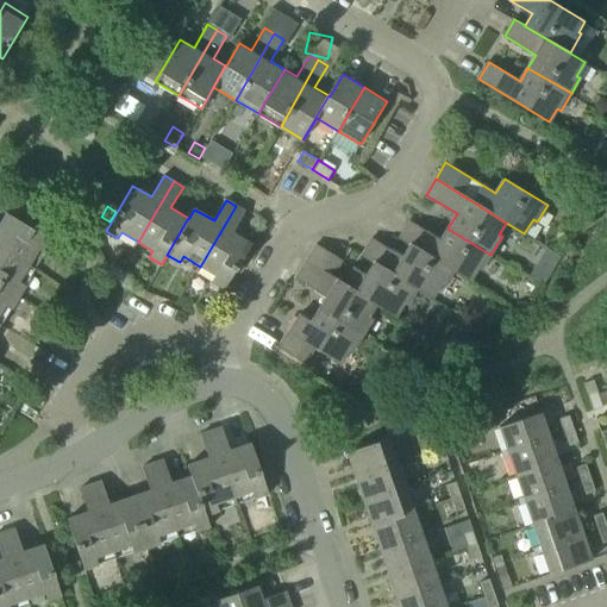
[(245,211),(236,206),(200,267),(216,275),(213,281),(225,288),(246,252),(251,244),(232,232),(245,211)]
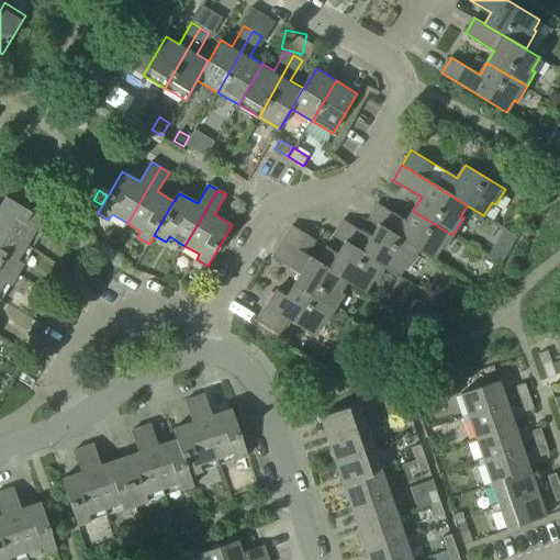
[(43,233),(49,221),(8,196),(0,208),(0,210),(1,212),(0,214),(0,264),(18,275),(25,262),(20,259),(37,230),(43,233)]
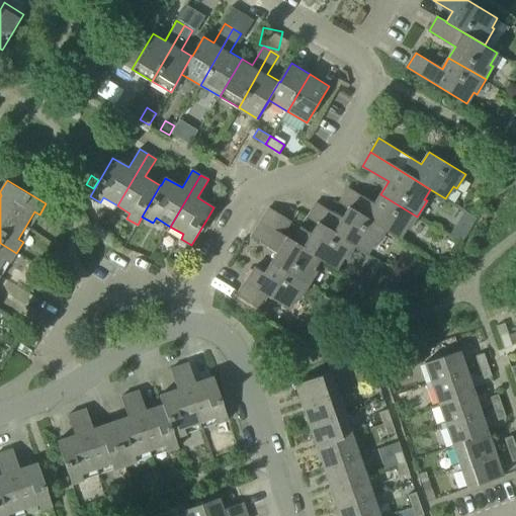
[(417,217),(380,194),(375,203),(349,187),(340,202),(349,208),(385,231),(400,240),(407,228),(410,229),(417,217)]
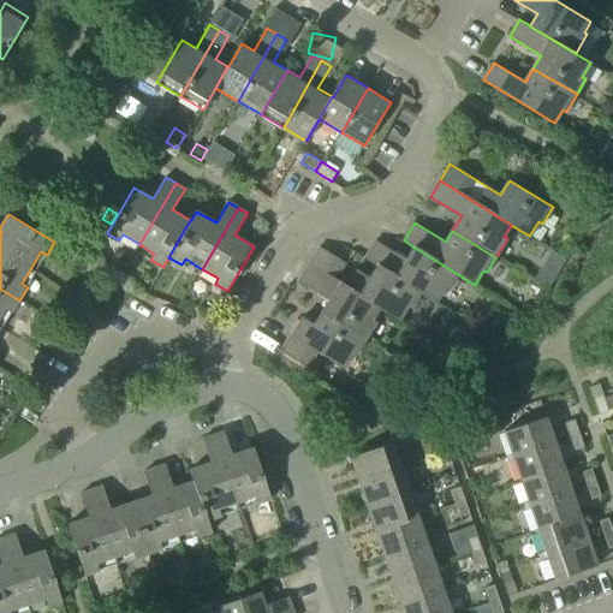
[(458,274),(415,248),(408,260),(376,240),(365,257),(378,265),(422,293),(436,302),(445,289),(448,291),(458,274)]
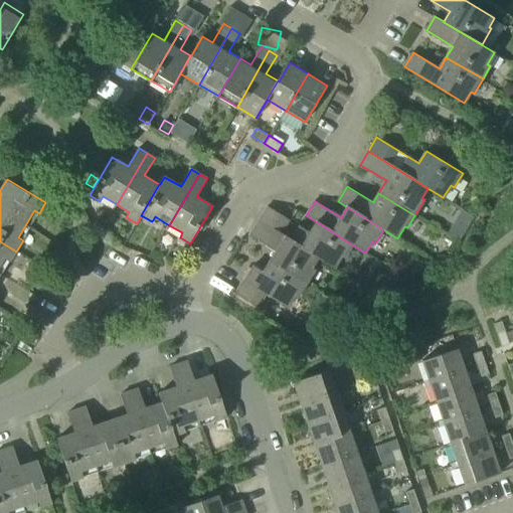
[(268,206),(260,220),(317,258),(335,269),(342,257),(345,259),(353,245),(316,221),(309,233),(299,227),(292,238),(281,231),(289,218),(268,206)]
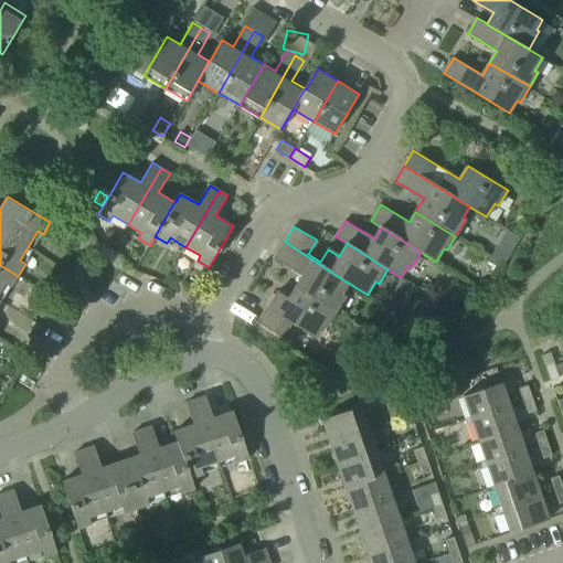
[(348,283),(285,242),(276,257),(303,274),(295,286),(336,311),(344,296),(341,294),(348,283)]
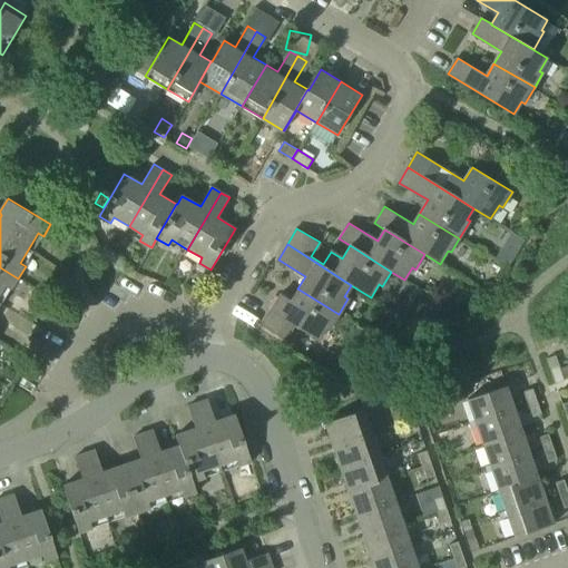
[(18,278),(0,267),(0,295),(6,286),(11,290),(18,278)]
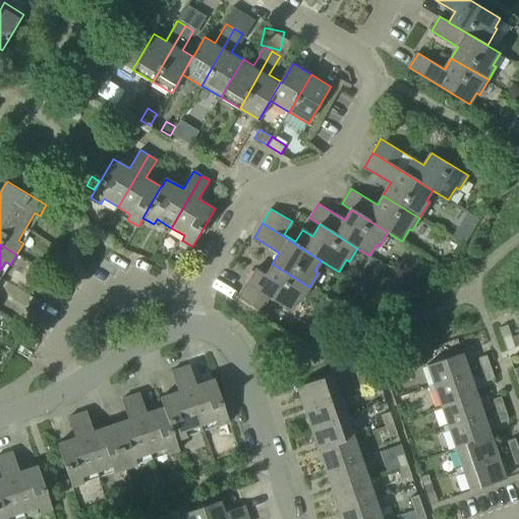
[(449,269),(455,260),(450,257),(444,258),(441,263),(449,269)]
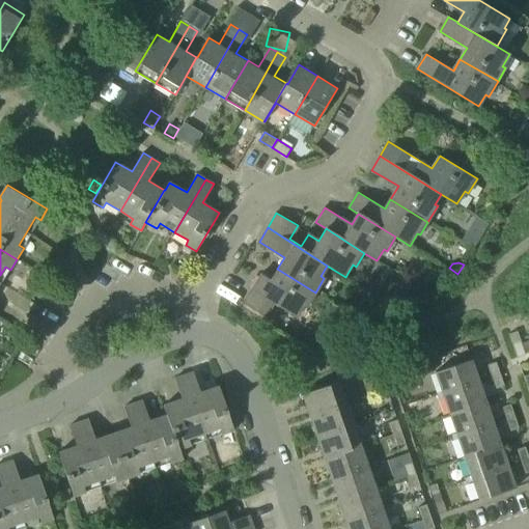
[(315,293),(277,269),(270,281),(259,275),(244,302),(266,315),(274,302),(297,315),(304,305),(307,307),(315,293)]
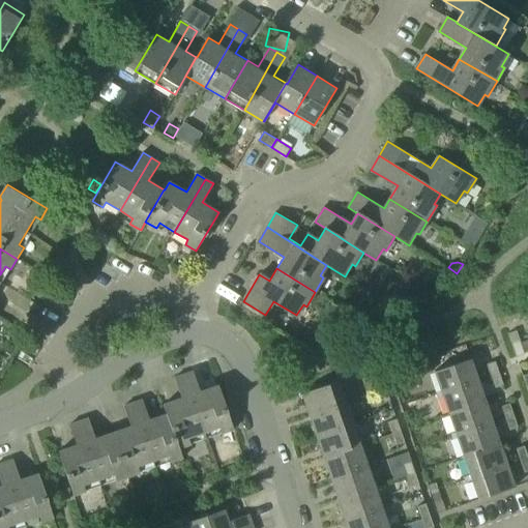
[(398,306),(403,298),(404,297),(394,291),(388,300),(398,306)]
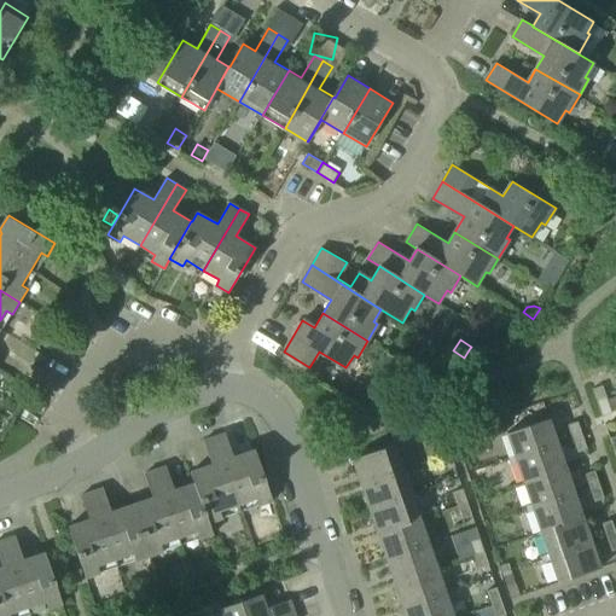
[(390,354),(383,365),(395,372),(402,361),(390,354)]
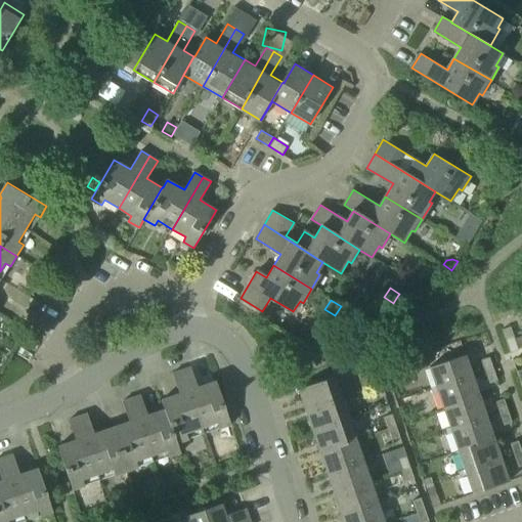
[(508,341),(516,338),(512,325),(504,329),(508,341)]
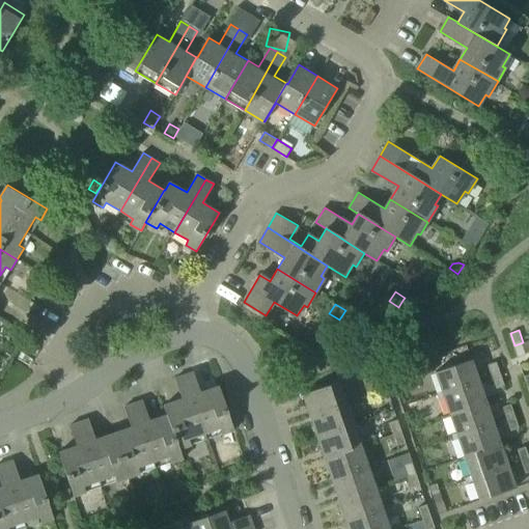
[(523,342),(514,345),(519,357),(527,354),(523,342)]
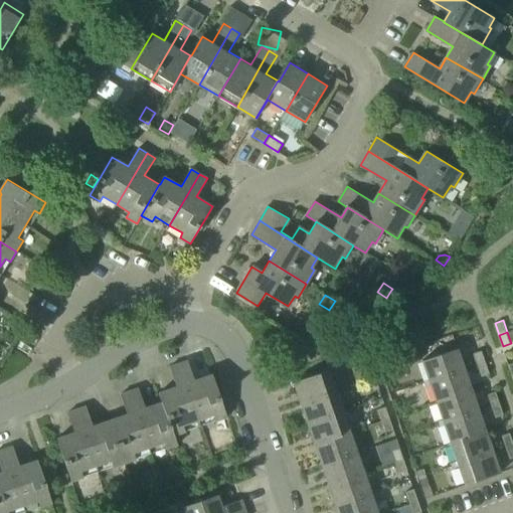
[(431,381),(466,368),(458,348),(422,360),(431,381)]
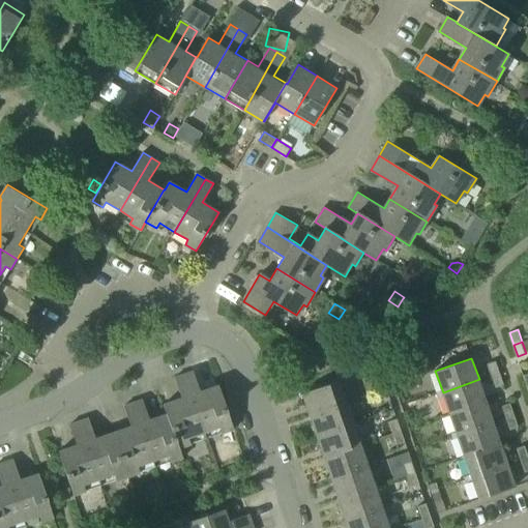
[(492,375),(500,373),(496,360),(488,363),(492,375)]
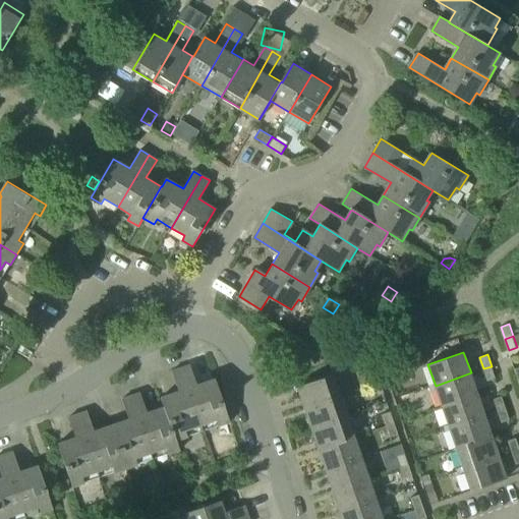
[(186,430),(202,425),(217,420),(218,425),(230,421),(216,379),(200,383),(202,386),(195,388),(193,382),(196,381),(190,364),(183,366),(189,384),(185,385),(179,368),(172,370),(178,388),(180,387),(183,393),(176,395),(176,392),(161,397),(165,407),(166,406),(177,439),(188,436),(186,430)]
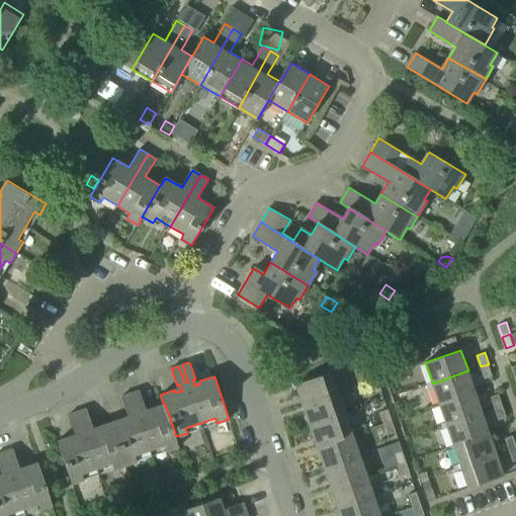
[(489,364),(481,366),(485,378),(493,375),(489,364)]
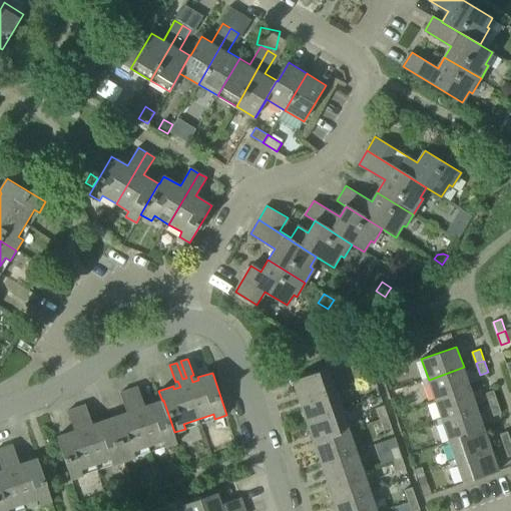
[(367,378),(375,376),(371,364),(363,367),(367,378)]
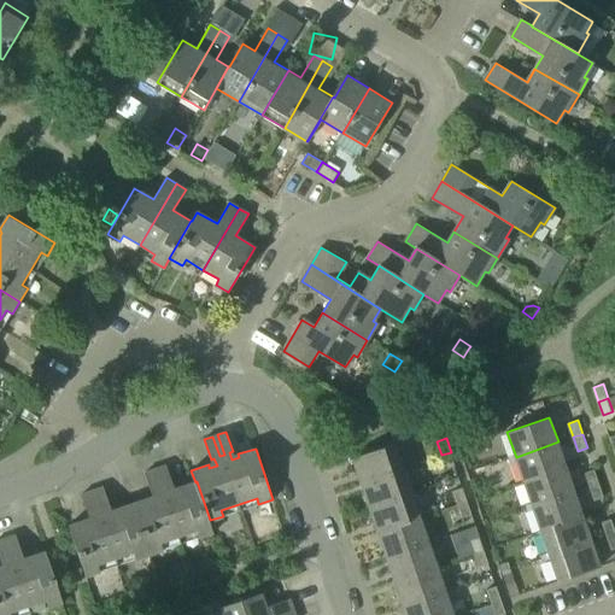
[(558,441),(516,457),(525,481),(567,467),(558,441)]
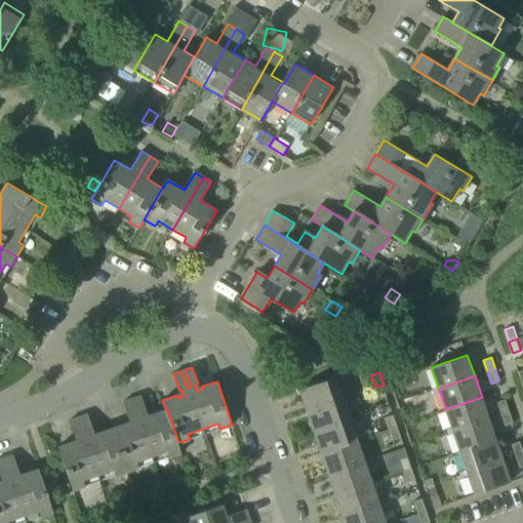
[(308,410),(344,398),(335,376),(299,389),(308,410)]
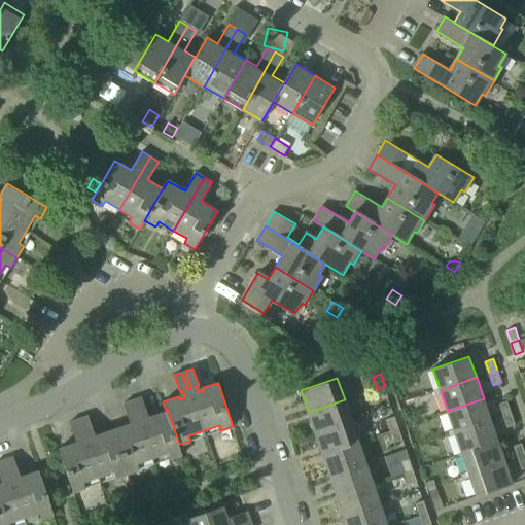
[(389,397),(385,386),(377,388),(381,400),(389,397)]
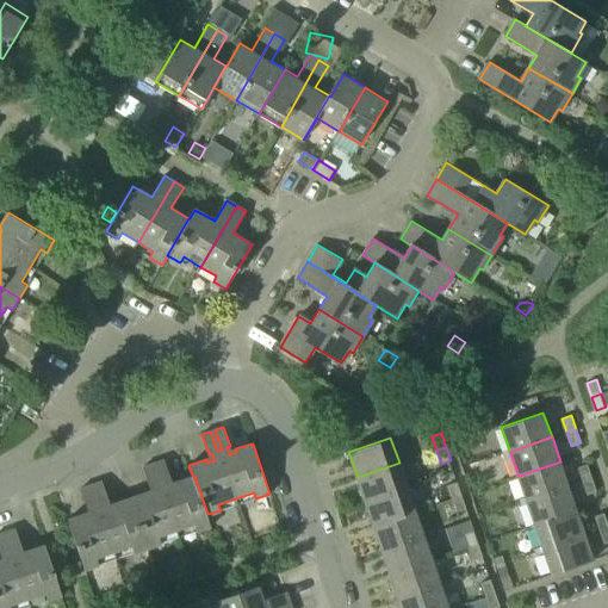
[(160,538),(178,531),(194,525),(197,531),(211,526),(208,514),(194,476),(193,477),(177,482),(178,485),(171,488),(168,481),(172,479),(165,460),(156,463),(163,482),(161,483),(159,484),(152,464),(143,467),(150,486),(154,485),(156,494),(148,496),(148,492),(131,497),(148,547),(161,543),(160,538)]
